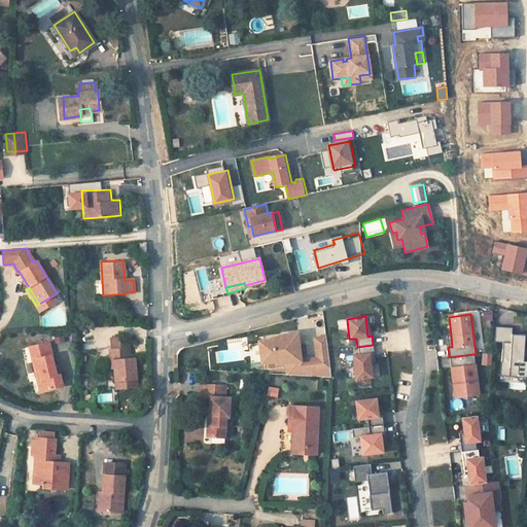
[(492,326),(491,316),(481,317),(482,327),(492,326)]
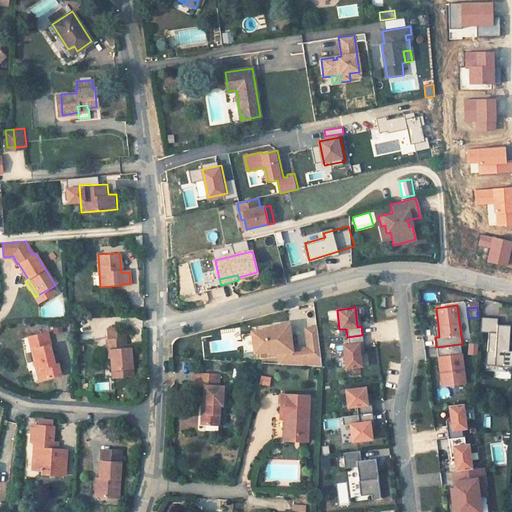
[(498,317),(481,316),(481,331),(489,332),(487,363),(511,363),(511,348),(511,349),(511,333),(511,323),(499,323),(498,317)]
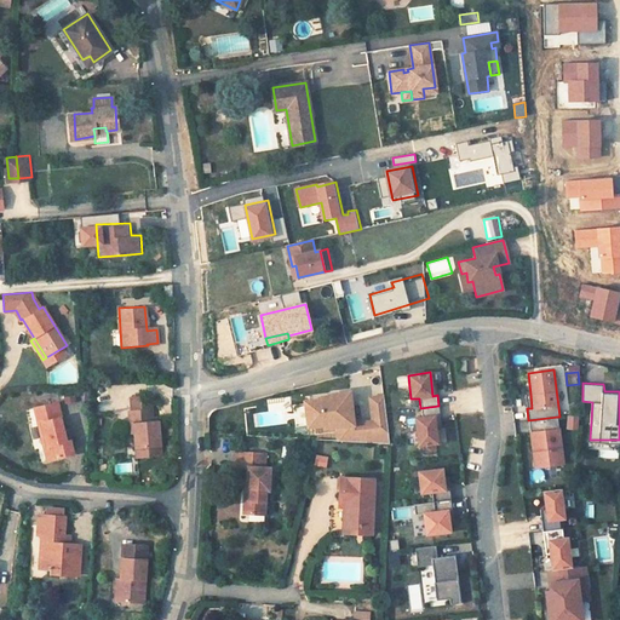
[(354,423),(349,391),(332,394),(332,395),(320,397),(321,400),(304,401),(305,403),(308,424),(308,426),(323,425),(323,428),(336,426),(338,441),(389,443),(385,412),(384,396),(369,397),(373,422),(354,423)]
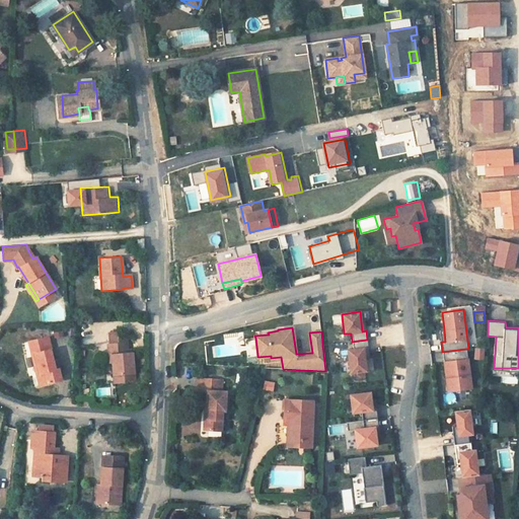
[(106,344),(107,356),(112,355),(112,364),(114,382),(134,380),(132,353),(131,353),(127,353),(127,350),(127,342),(126,340),(130,339),(129,328),(107,330),(109,344),(106,344)]
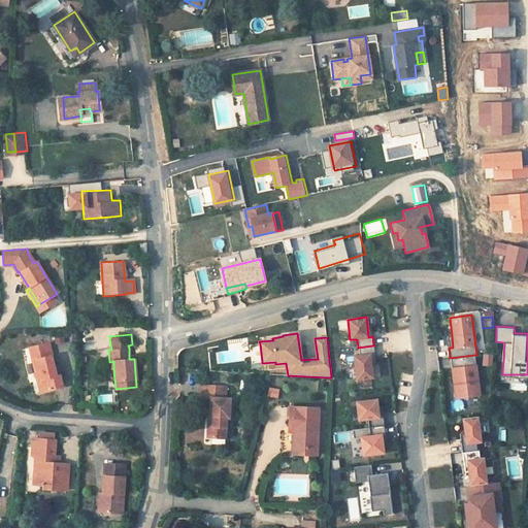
[(56,375),(48,342),(28,348),(31,360),(33,359),(38,378),(36,380),(39,391),(62,386),(59,374),(56,375)]
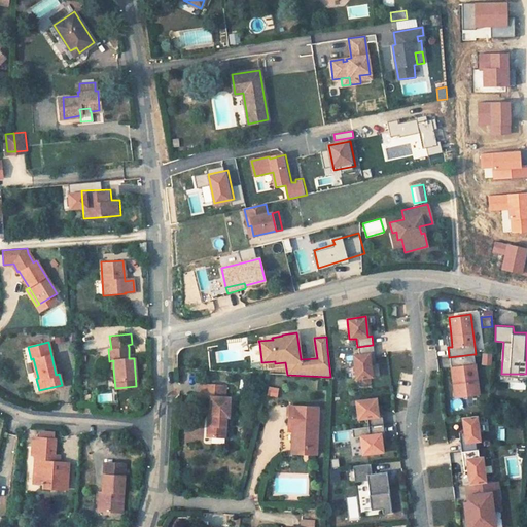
[(261,360),(259,343),(249,344),(251,362),(261,360)]
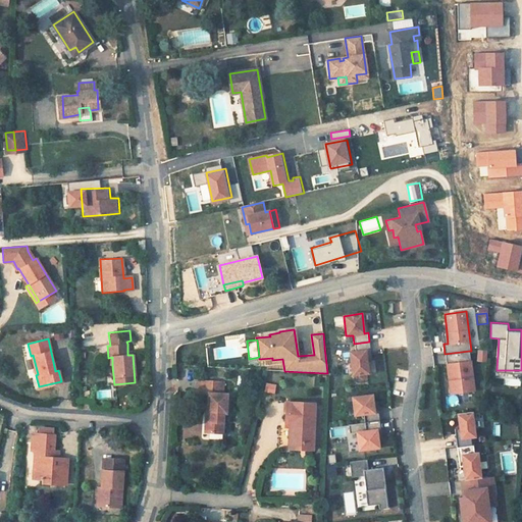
[(369,342),(354,344),(355,352),(350,352),(353,375),(369,373),(368,361),(366,351),(370,350),(369,342)]
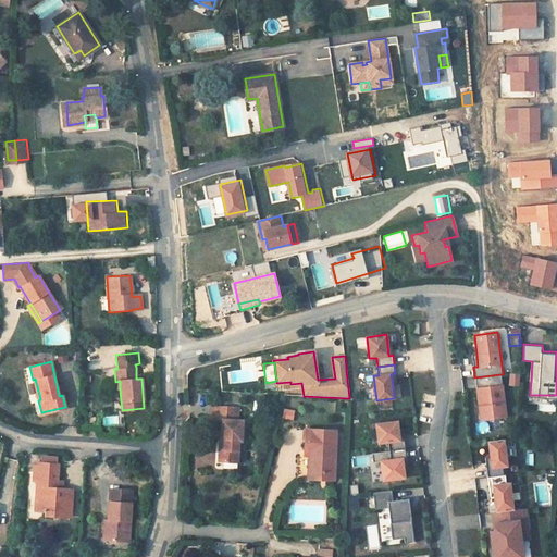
[(500,374),(474,378),(479,406),(481,406),(483,420),(506,417),(500,374)]
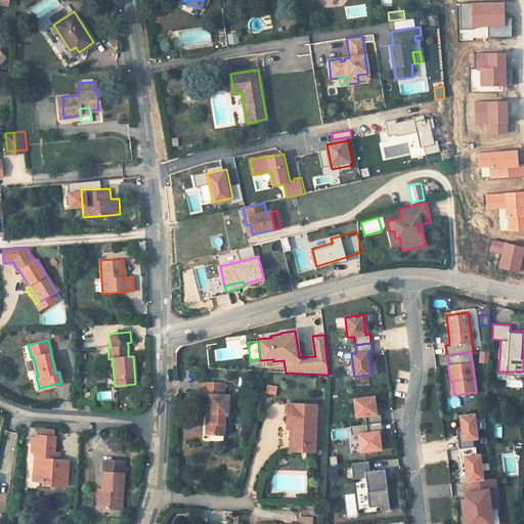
[(224,384),(199,383),(198,394),(210,395),(209,413),(212,413),(211,434),(223,435),(225,415),(227,415),(228,396),(223,396),(224,384)]
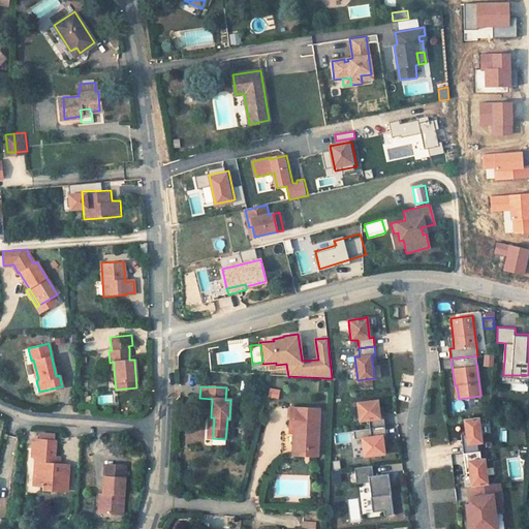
[(378,407),(377,400),(356,402),(359,421),(368,419),(369,428),(384,426),(383,417),(379,417),(378,407)]
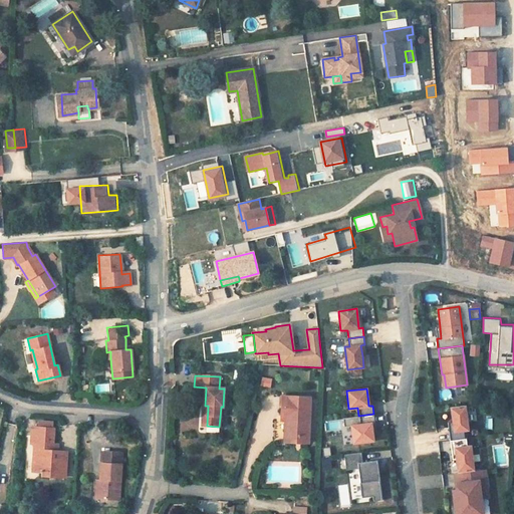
[(440,391),(440,402),(452,402),(452,391),(440,391)]
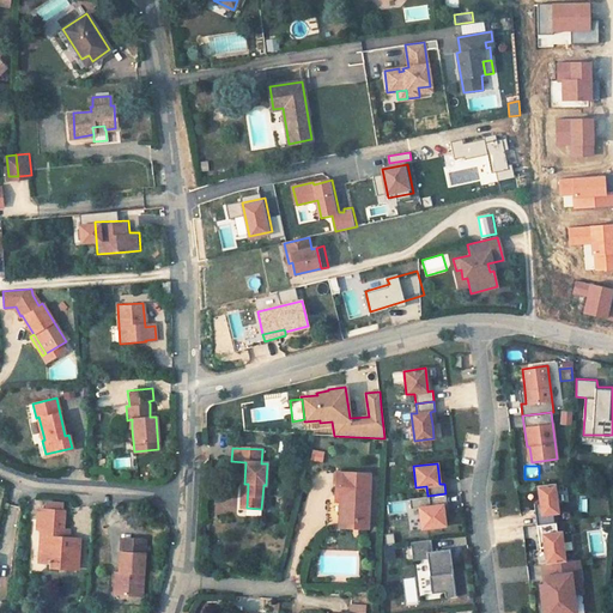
[(369,474),(337,473),(335,501),(340,501),(340,515),(346,515),(345,527),(366,528),(369,474)]
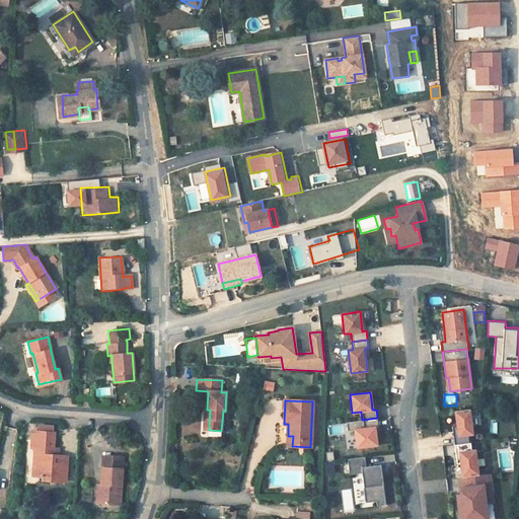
[(472,435),(469,410),(455,412),(456,426),(457,436),(453,436),(454,444),(468,443),(467,435),(472,435)]
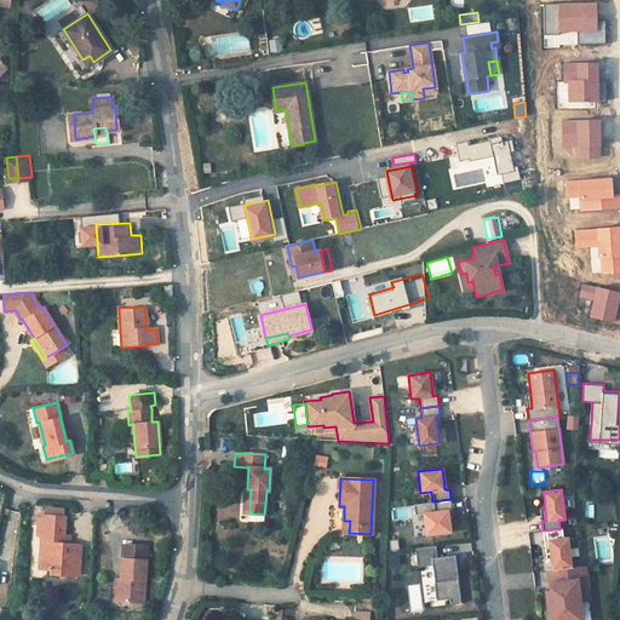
[(451,499),(432,501),(434,511),(423,512),(426,534),(451,532),(448,522),(447,510),(452,510),(451,499)]
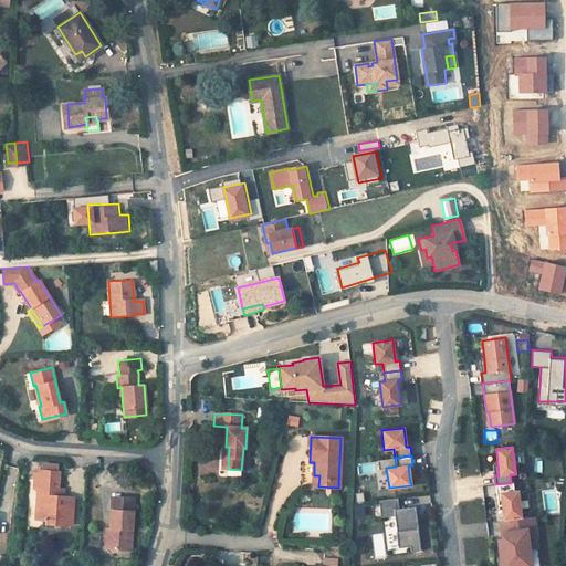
[(71,525),(73,496),(63,495),(56,495),(58,488),(59,471),(35,470),(33,489),(38,489),(42,489),(41,499),(37,499),(35,519),(45,519),(52,520),(52,524),(71,525)]
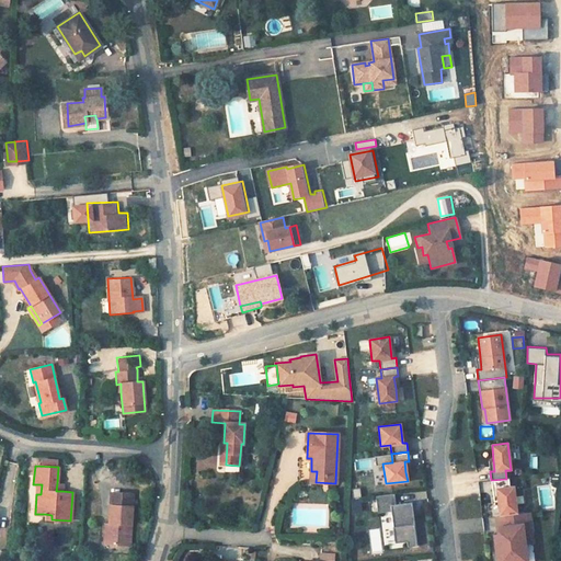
[(506,479),(491,480),(492,490),(496,489),(497,501),(500,516),(516,514),(513,487),(510,488),(508,478),(506,479)]
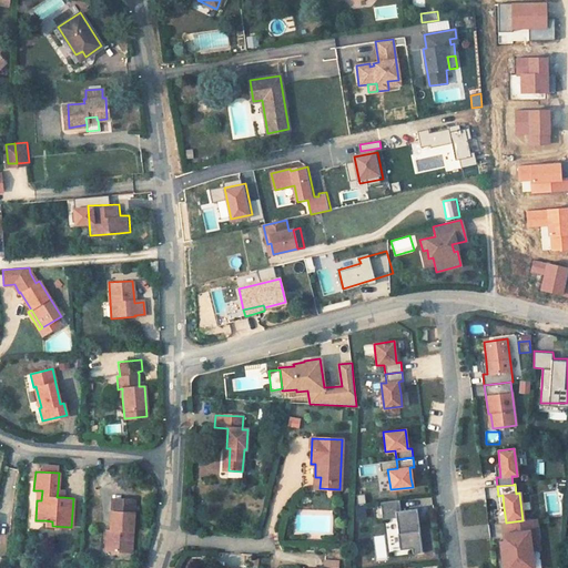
[(366,493),(356,494),(357,503),(366,503),(366,493)]
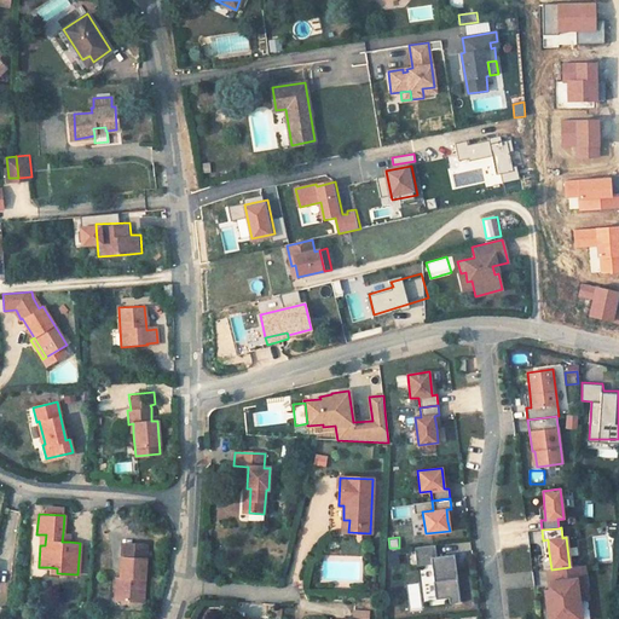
[(146,559),(146,544),(122,543),(121,556),(146,559)]
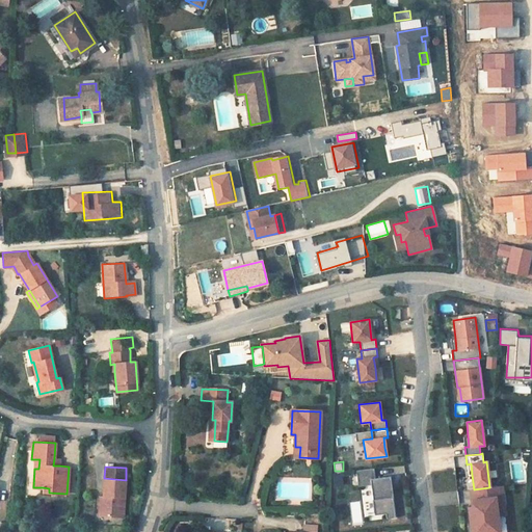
[(386,482),(384,477),(375,478),(374,468),(355,471),(357,486),(371,484),(374,515),(386,513),(387,519),(395,517),(391,482),(386,482)]
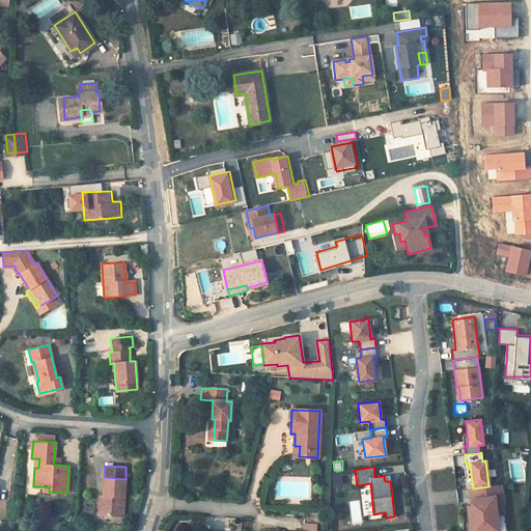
[(334,471),(334,483),(344,482),(343,471),(334,471)]
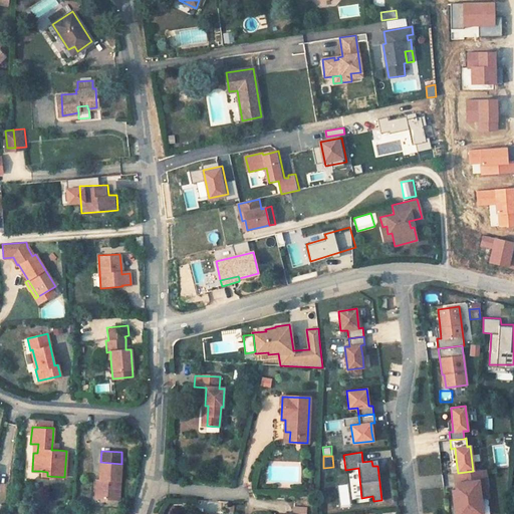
[(119,500),(121,464),(100,462),(99,479),(98,498),(119,500)]
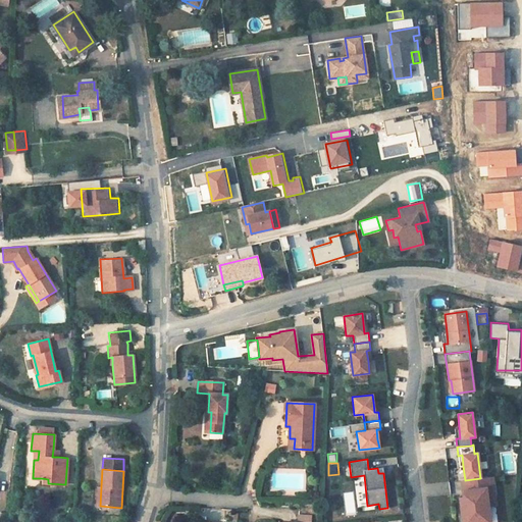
[(480,478),(465,480),(463,480),(465,498),(459,499),(462,521),(488,521),(486,496),(493,494),(491,476),(480,478)]
